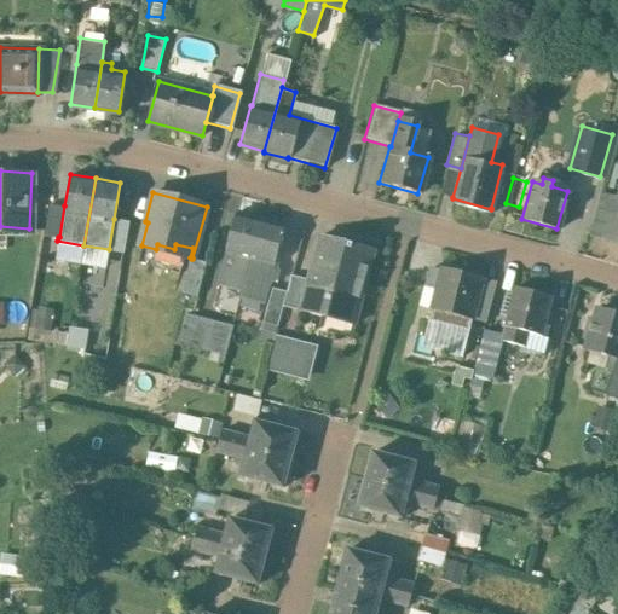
[(605,237),(614,202),(596,198),(587,232),(605,237)]
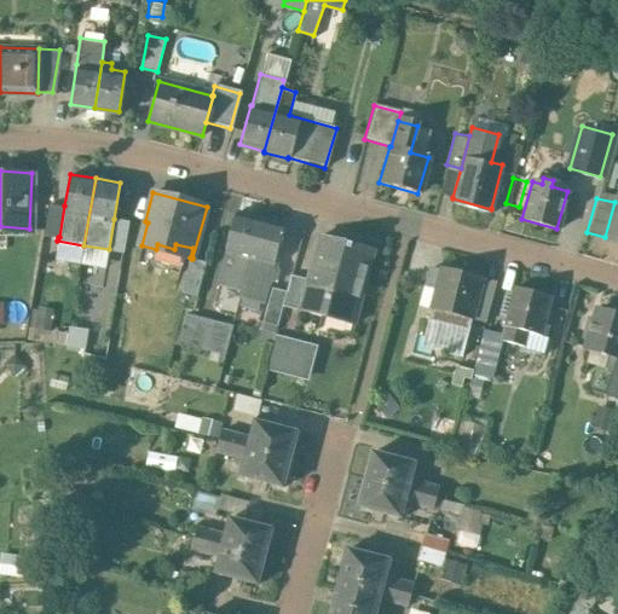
[(617,203),(614,202),(605,237),(617,239),(617,203)]
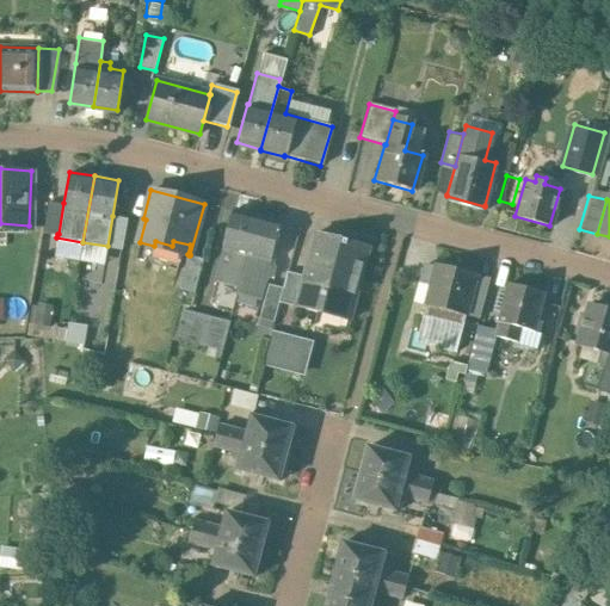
[(63,203),(48,201),(42,232),(57,234),(59,234),(63,203)]
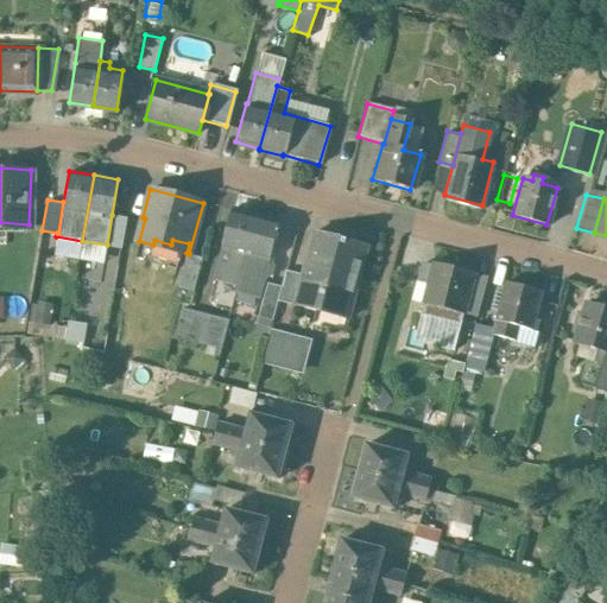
[(255,213),(232,205),(221,246),(213,275),(236,281),(236,283),(255,213)]
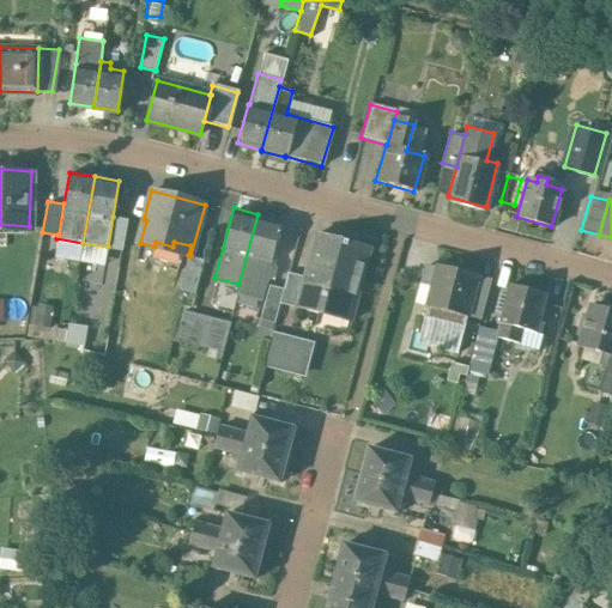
[(282,220),(258,214),(238,285),(238,284),(236,292),(261,298),(266,279),(272,275),(273,268),(270,263),(282,220)]
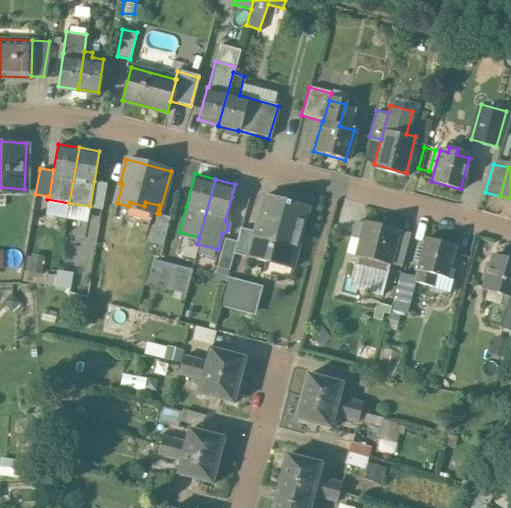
[(107,183),(94,181),(90,206),(102,209),(107,183)]
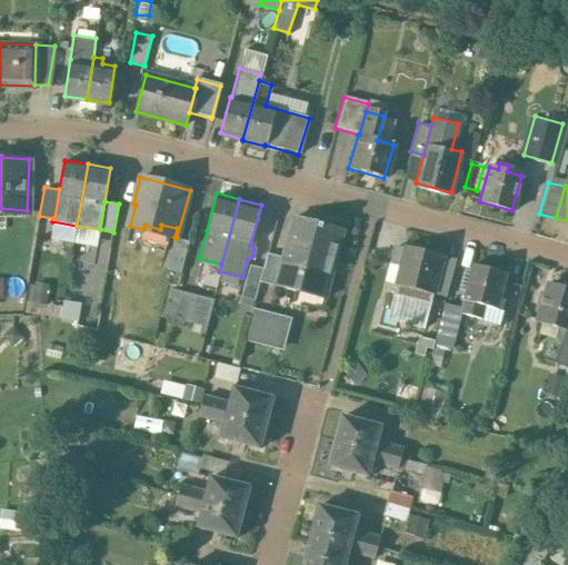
[(340,231),(292,218),(282,258),(275,286),(322,299),(340,231)]
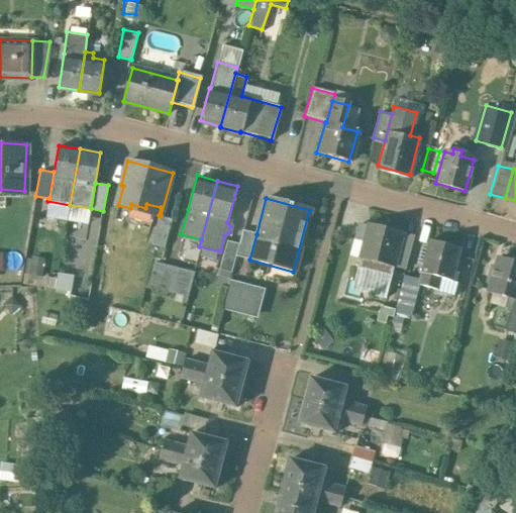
[(172,218),(161,215),(161,216),(160,216),(151,243),(165,247),(172,218)]
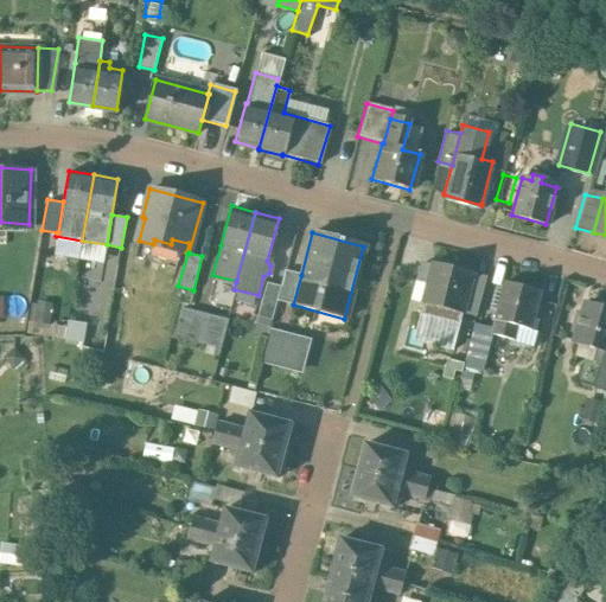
[(472,270),(434,260),(433,262),(423,260),(419,279),(427,281),(422,300),(423,300),(461,309),(472,270)]
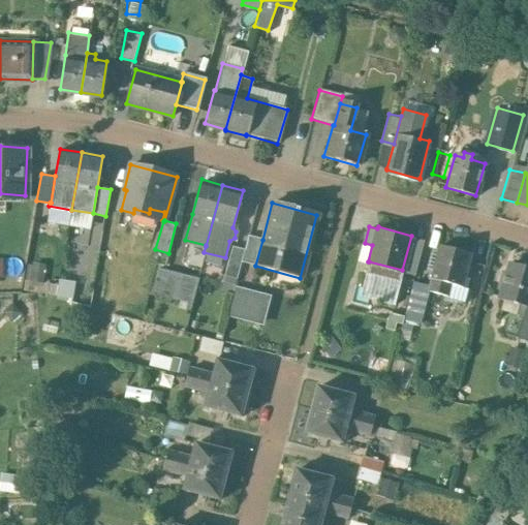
[(262,240),(247,237),(243,249),(240,261),(255,266),(262,240)]
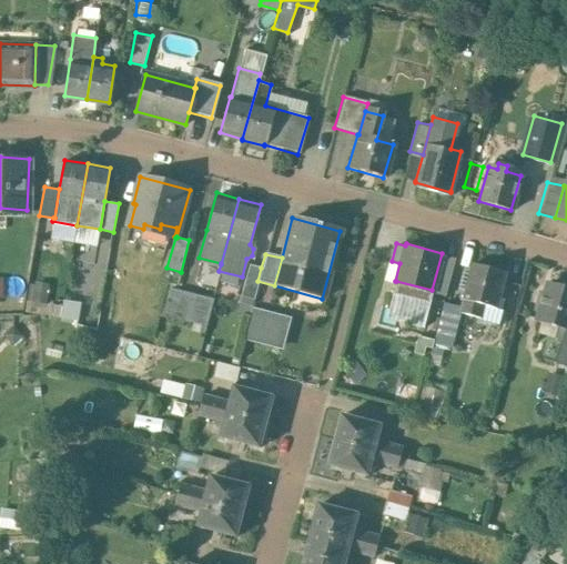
[(506,270),(472,261),(459,310),(481,315),(485,303),(496,305),(506,270)]
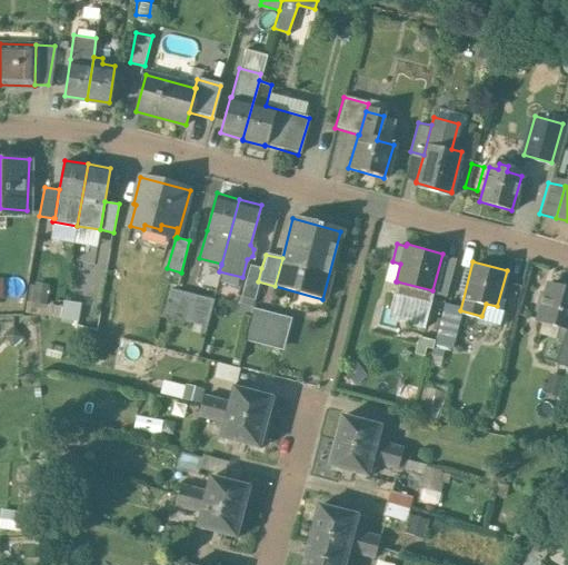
[(261,268),(249,265),(240,296),(253,299),(258,281),(261,268)]
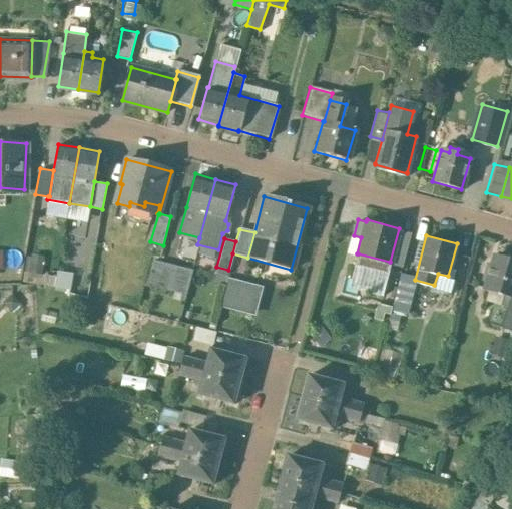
[(25,249),(24,267),(41,269),(42,251),(25,249)]
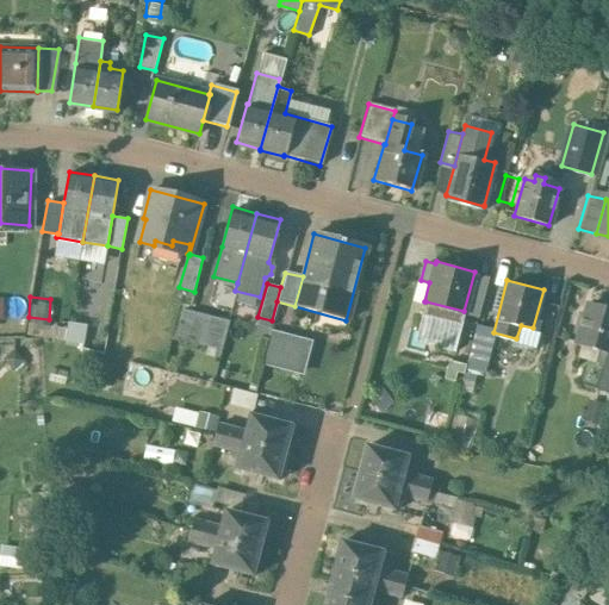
[(608,306),(603,305),(604,301),(592,298),(591,301),(588,300),(576,342),(580,343),(577,355),(595,360),(598,348),(608,350),(608,306)]
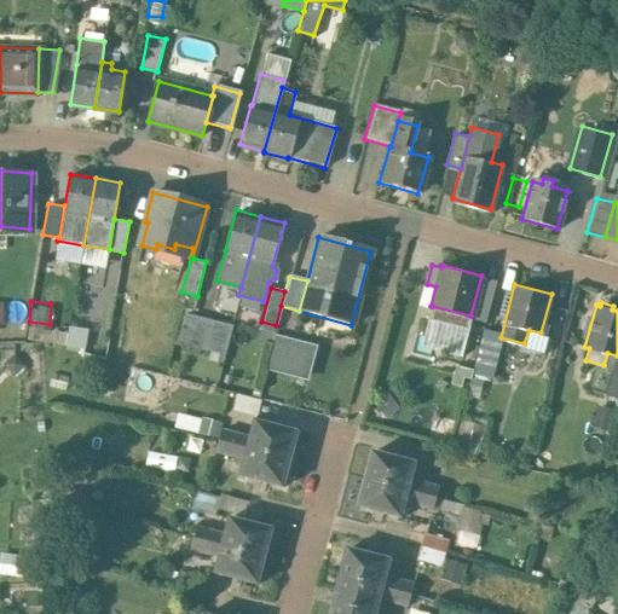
[(471,316),(432,306),(428,318),(467,328),(471,316)]
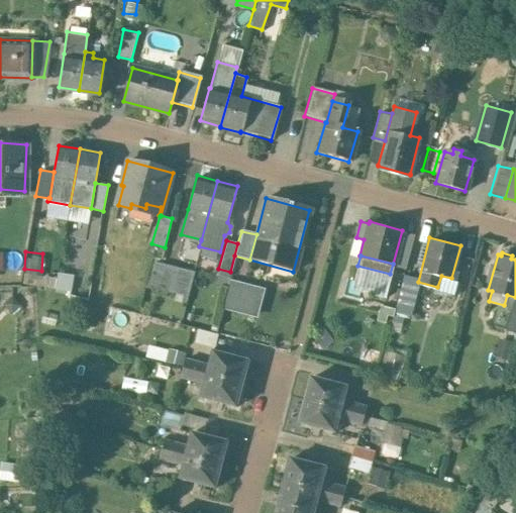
[(178,266),(155,260),(148,285),(171,290),(178,266)]
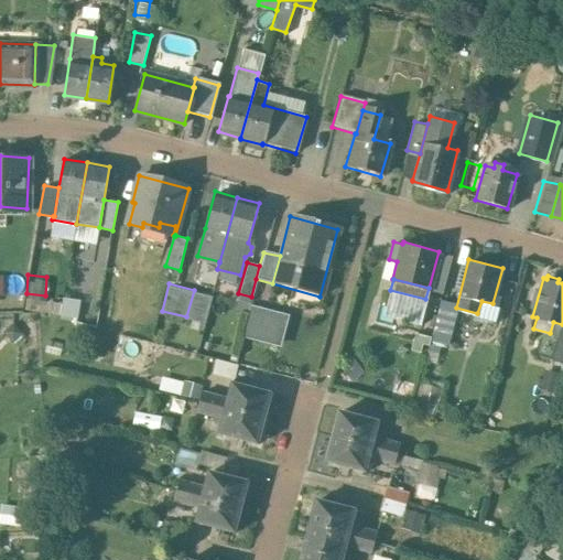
[(212,294),(194,290),(186,316),(199,320),(197,327),(203,329),(212,294)]
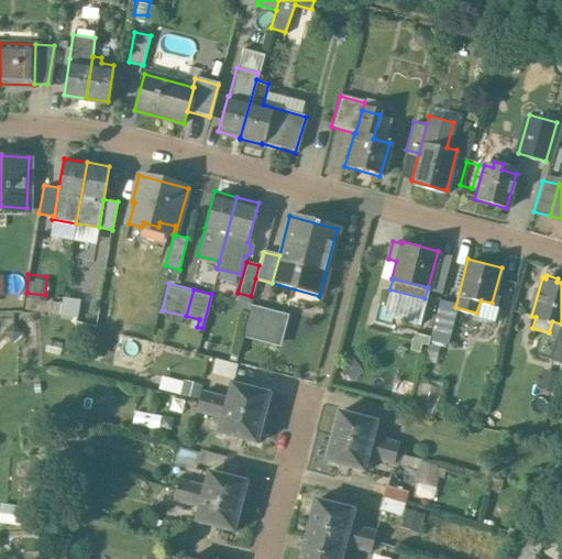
[(74,310),(76,294),(56,292),(55,308),(74,310)]
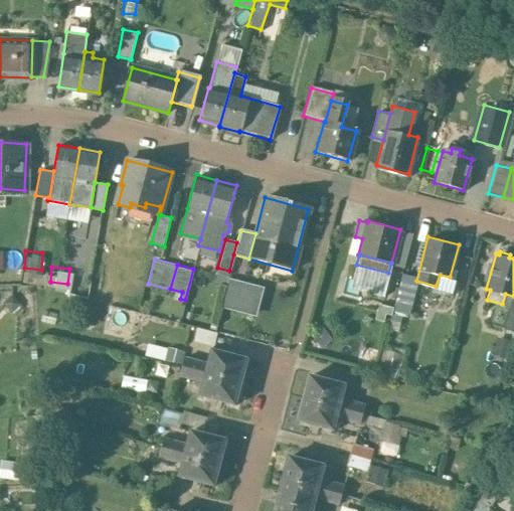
[(259,288),(227,280),(219,307),(251,315),(259,288)]
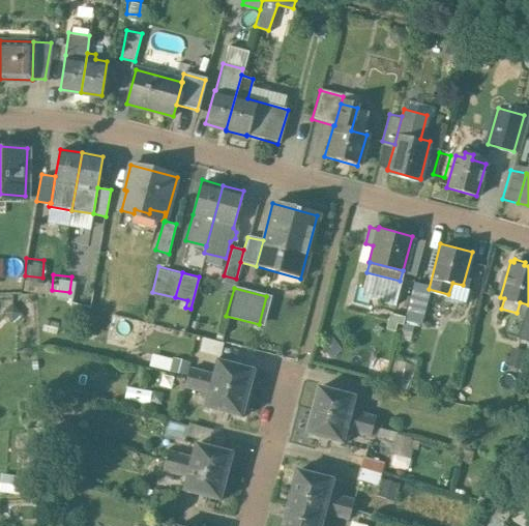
[(442,299),(411,291),(407,309),(427,314),(427,315),(436,317),(437,312),(439,312),(442,299)]
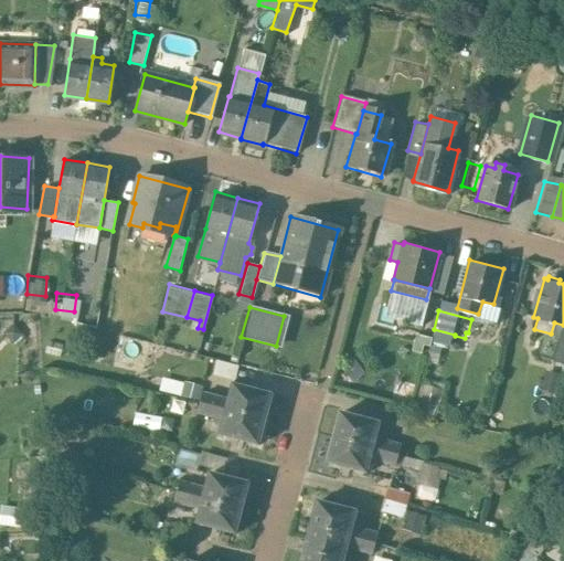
[(563,328),(557,338),(551,358),(563,361),(563,328)]
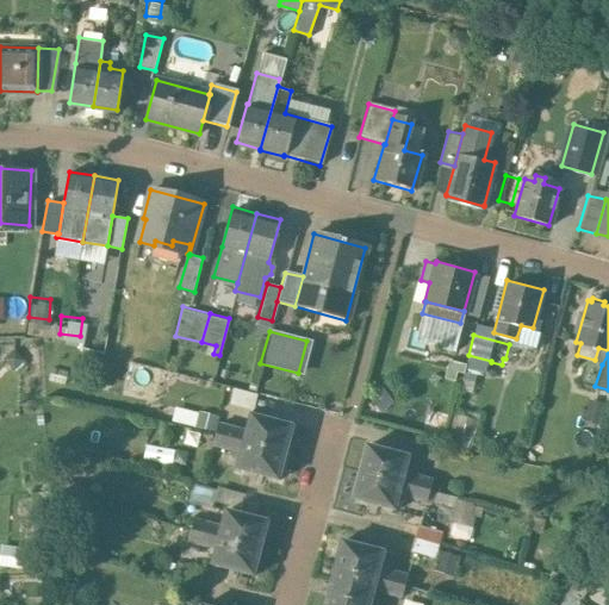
[(452,415),(416,406),(410,431),(445,440),(452,415)]
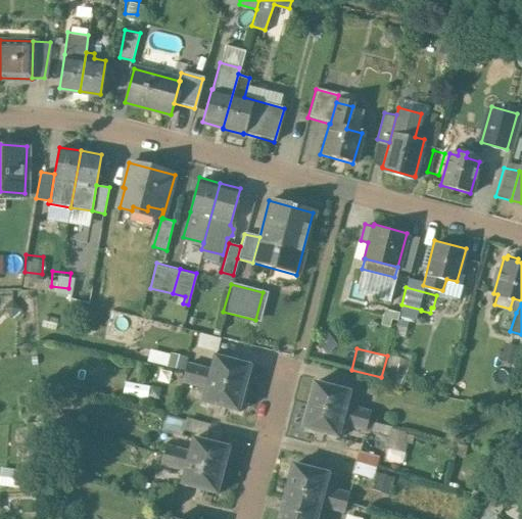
[(400,378),(408,356),(391,350),(384,373),(400,378)]
